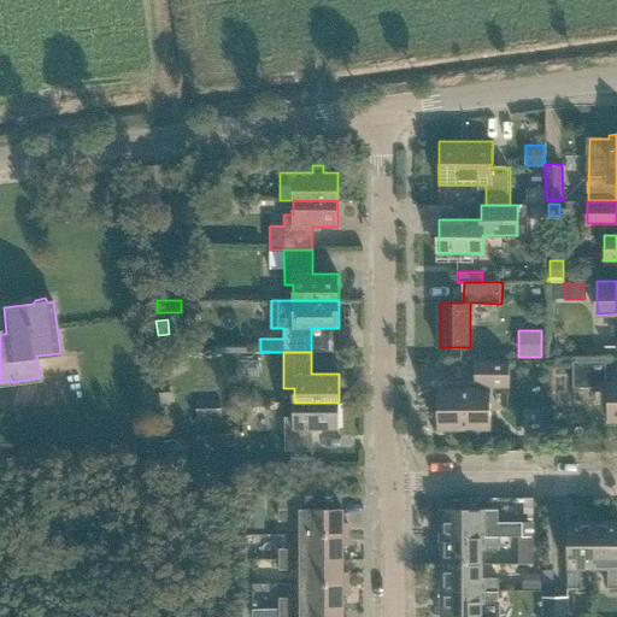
[(574,360),(573,387),(598,387),(598,399),(610,399),(610,422),(616,422),(616,383),(607,383),(607,360),(574,360)]
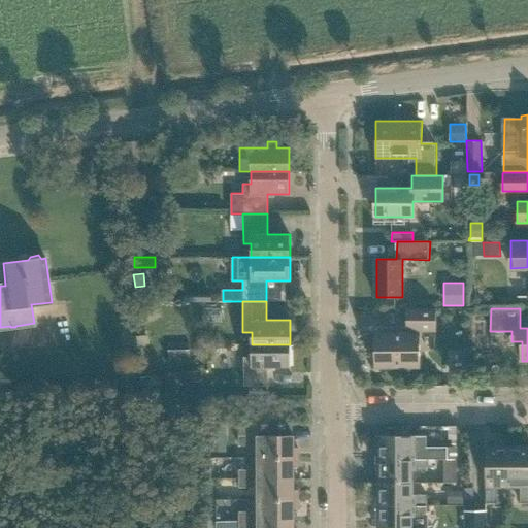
[(407,334),(376,334),(376,366),(418,366),(418,330),(436,330),(436,309),(406,309),(407,330),(407,334)]
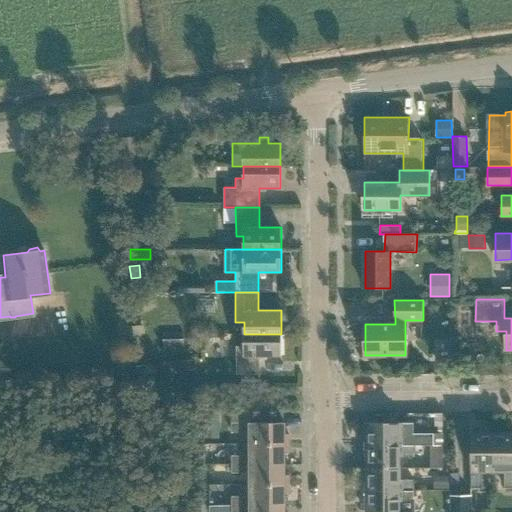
[(183,331),(162,331),(163,348),(171,348),(171,342),(184,342),(183,331)]
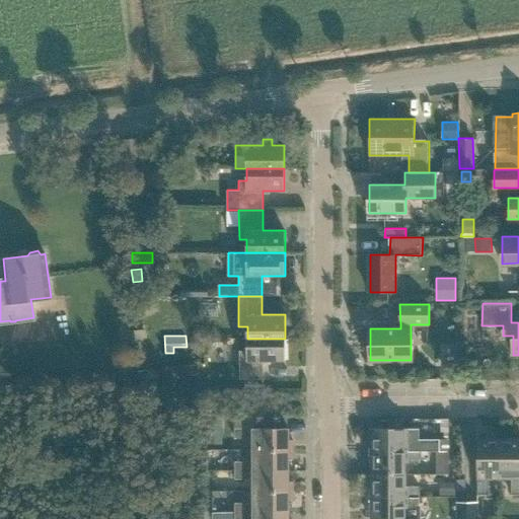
[(285,339),(247,339),(247,352),(238,352),(238,379),(263,379),(263,361),(285,361),(285,339)]
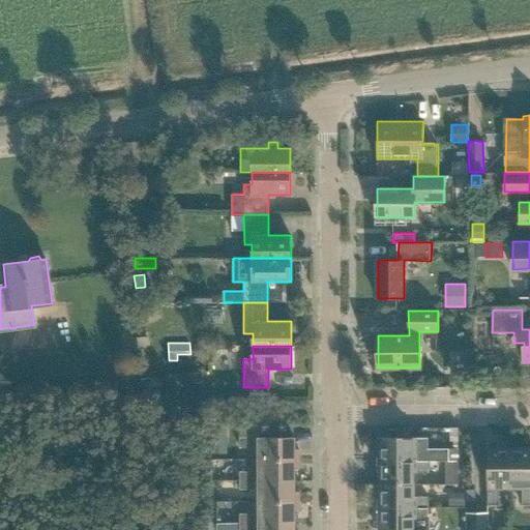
[(465,367),(454,367),(454,381),(465,381),(465,367)]
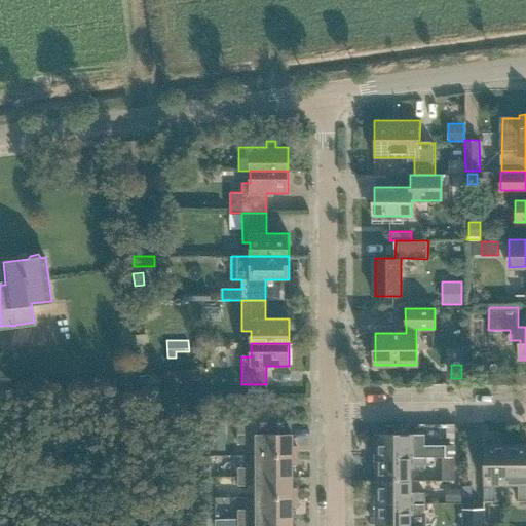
[(148,375),(140,375),(141,397),(150,396),(148,375)]
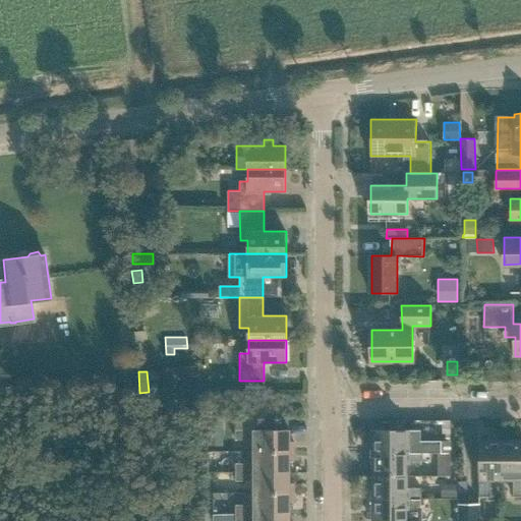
[(256,419),(235,419),(235,430),(256,430),(256,419)]
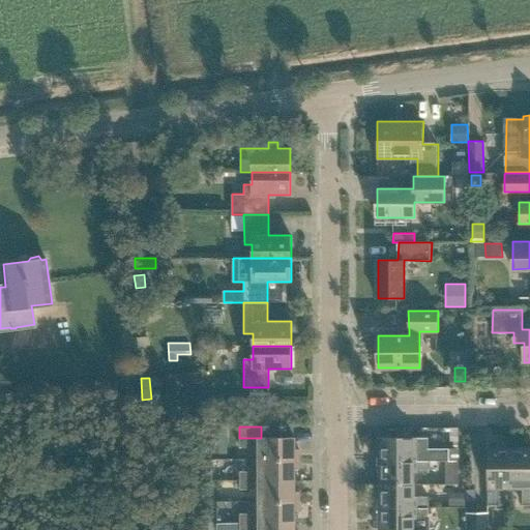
[(228,428),(211,428),(211,436),(228,437),(228,428)]
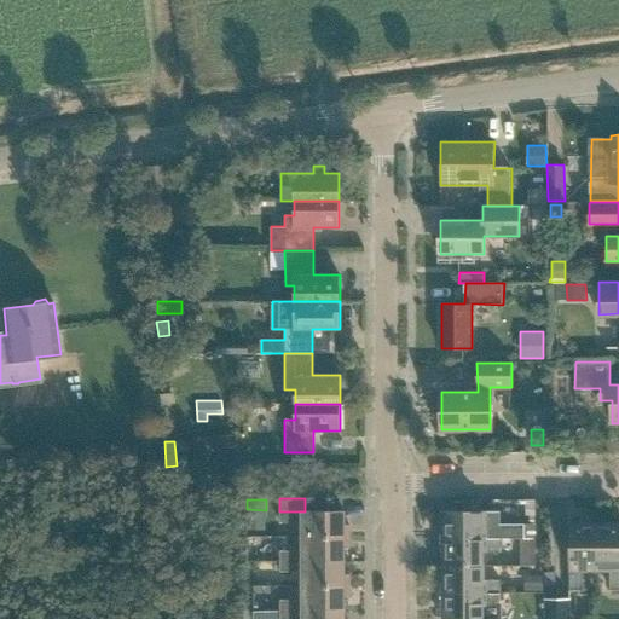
[(443,537),(501,538),(501,537),(525,538),(525,522),(501,522),(501,509),(443,509),(443,537)]
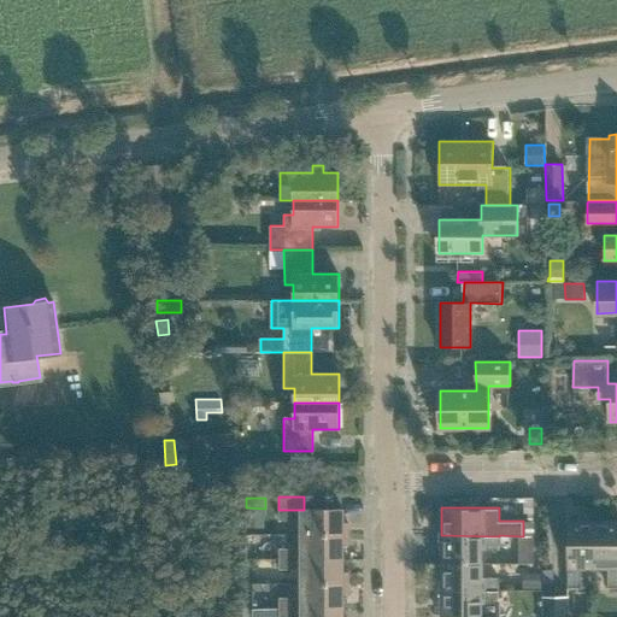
[(299,521),(299,536),(348,536),(348,526),(342,526),(342,510),(304,510),(278,510),(278,521),(299,521)]
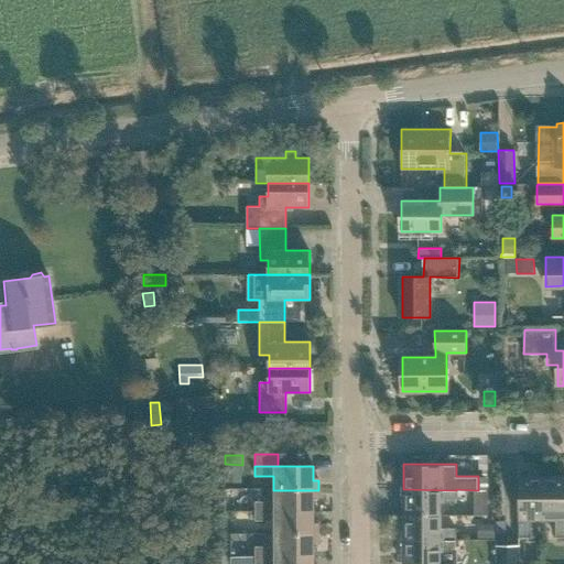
[(563,537),(563,475),(543,476),(543,520),(555,520),(555,537),(563,537)]
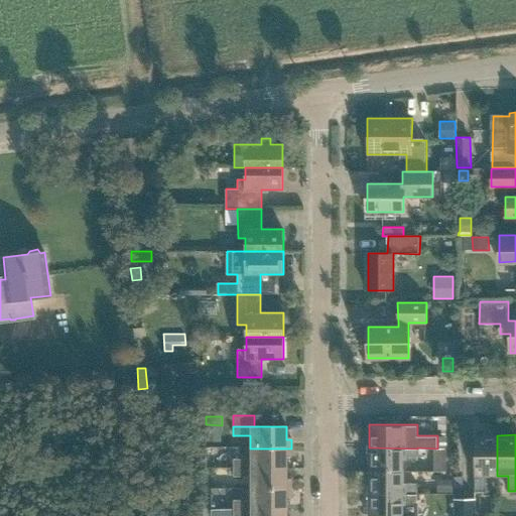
[(446,435),(437,435),(437,448),(446,448),(446,435)]
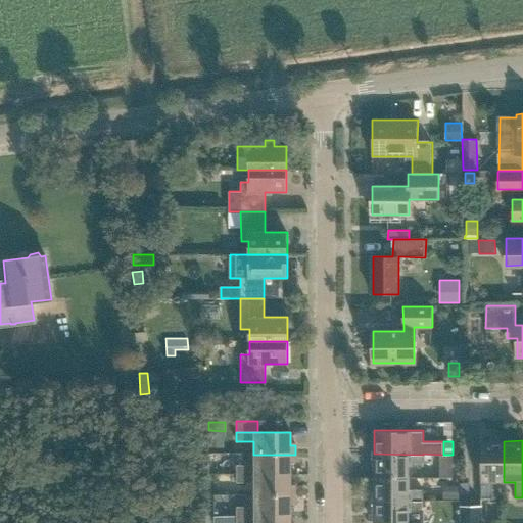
[(504,482),(504,441),(481,441),(481,497),(492,497),(492,482),(504,482)]
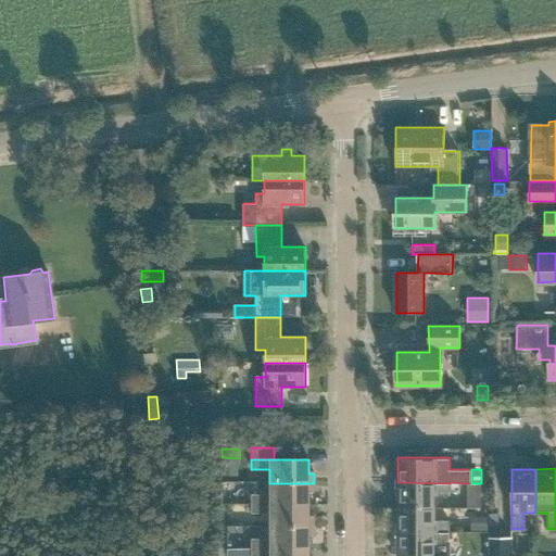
[(397,507),(434,507),(434,495),(450,494),(450,483),(397,482),(397,507)]
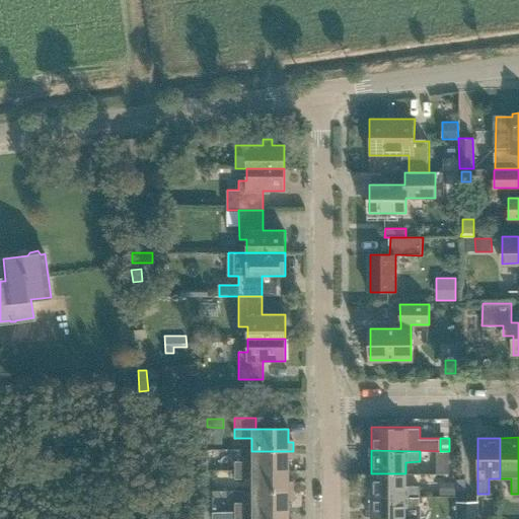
[(234,471),(288,471),(288,461),(293,461),(293,451),(251,451),(251,463),(234,463),(234,460),(216,460),(216,471),(234,471)]
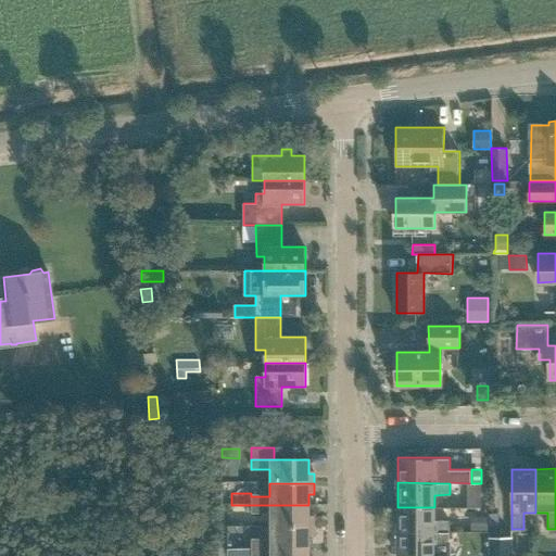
[(481,498),(468,497),(468,507),(481,507),(481,498)]
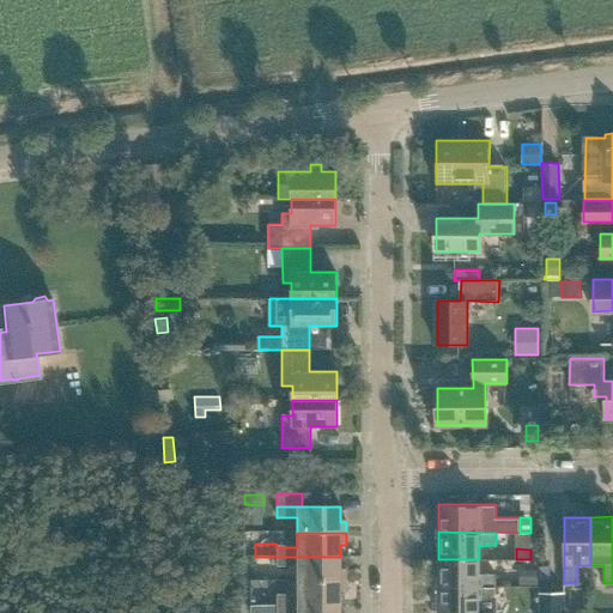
[(297,582),(346,582),(346,571),(340,571),(340,557),(277,557),(277,569),(297,569),(297,582)]
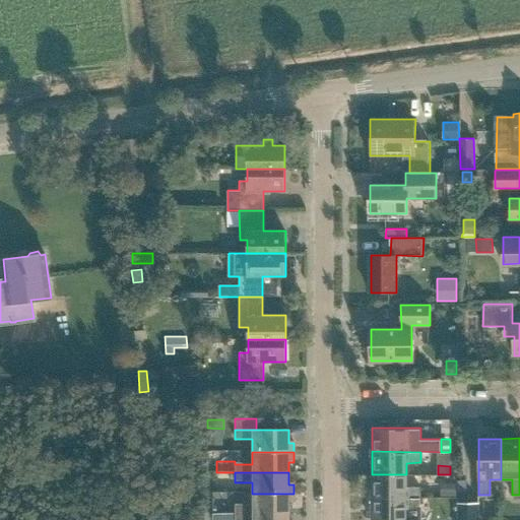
[(407,486),(406,474),(372,474),(372,497),(420,497),(420,486),(407,486)]
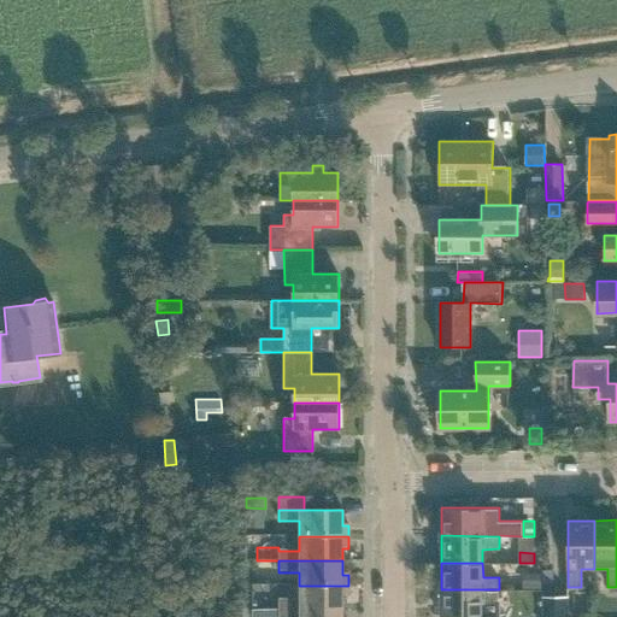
[(541,573),(523,573),(523,588),(541,588),(541,573)]
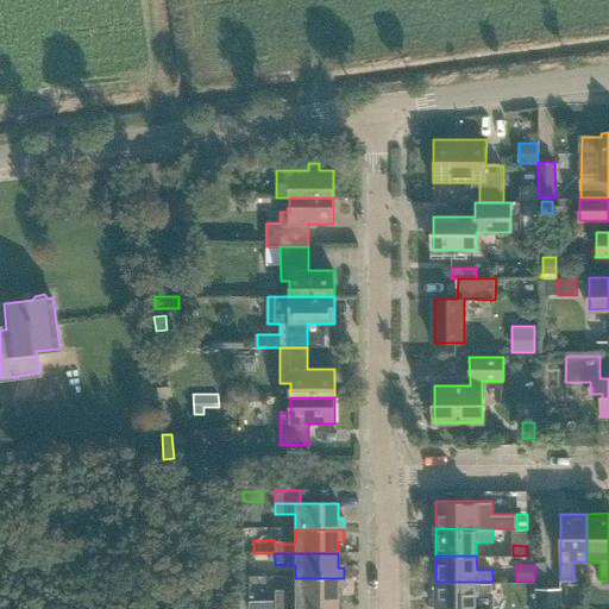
[(344,590),(344,578),(295,578),(295,592),(275,592),(275,601),(275,602),(339,602),(339,590),(344,590)]
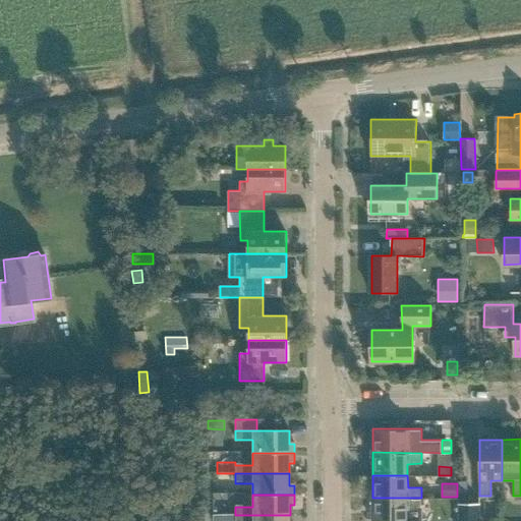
[(421,520),(421,498),(372,498),(372,520),(421,520)]
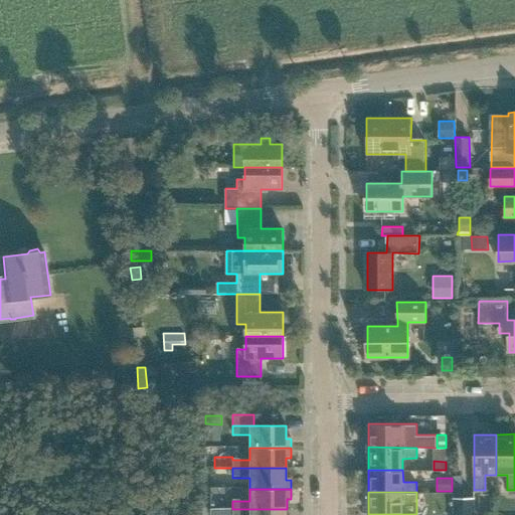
[(474,514),(474,506),(474,498),(454,498),(453,514),(474,514)]
